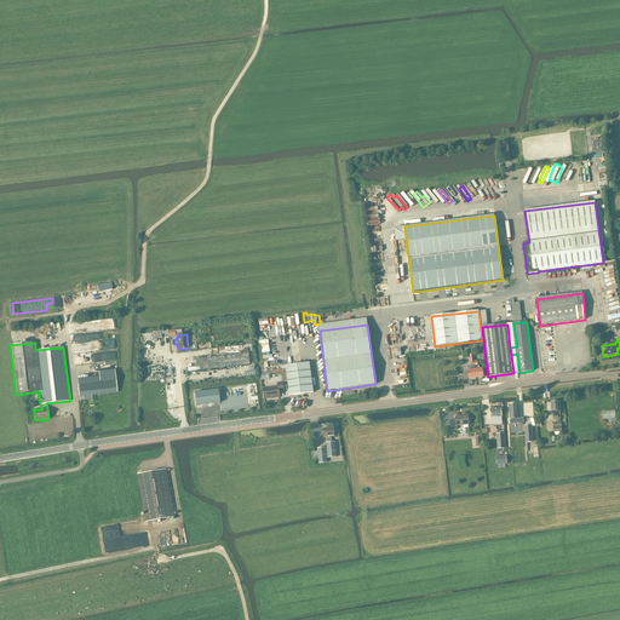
[(395,356),(407,355),(407,348),(405,348),(405,344),(391,344),(391,349),(395,349),(395,356)]
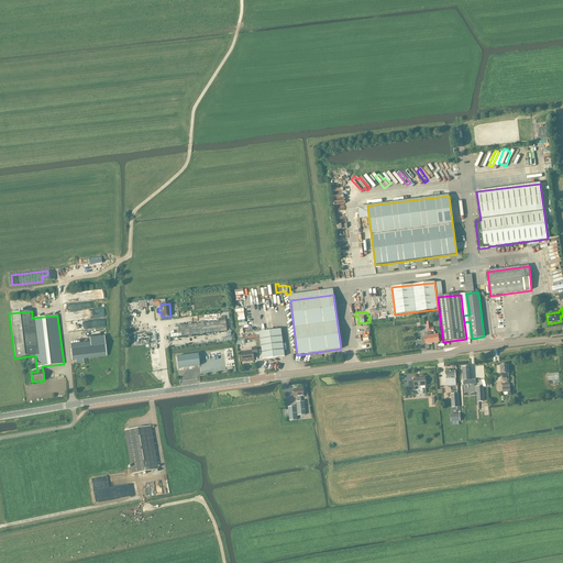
[(178,337),(227,331),(225,320),(222,321),(177,326),(178,337)]
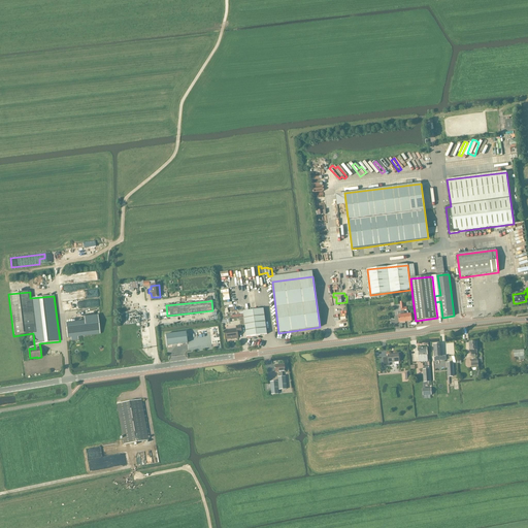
[(378,306),(370,307),(372,321),(381,320),(378,306)]
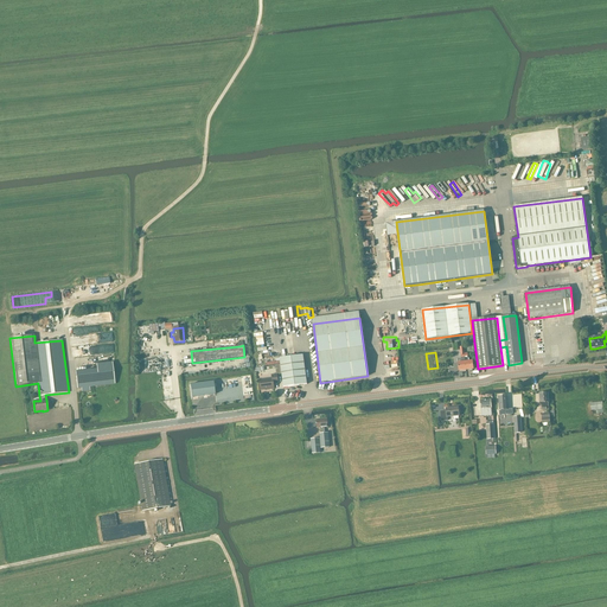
[(426,353),(416,355),(417,370),(428,369),(426,353)]
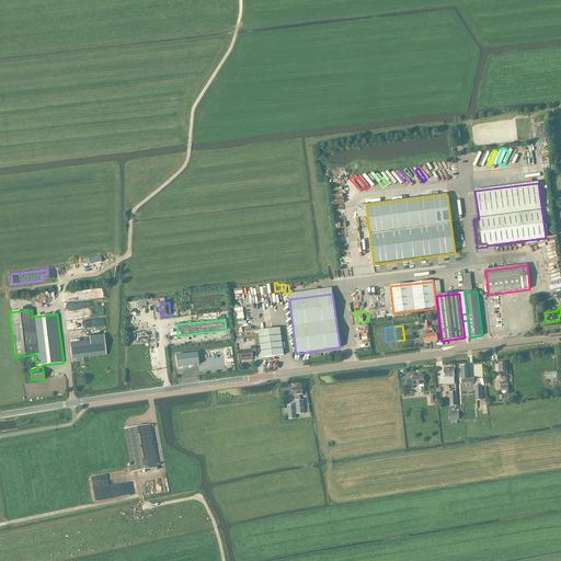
[(385,328),(376,329),(377,343),(386,342),(385,328)]
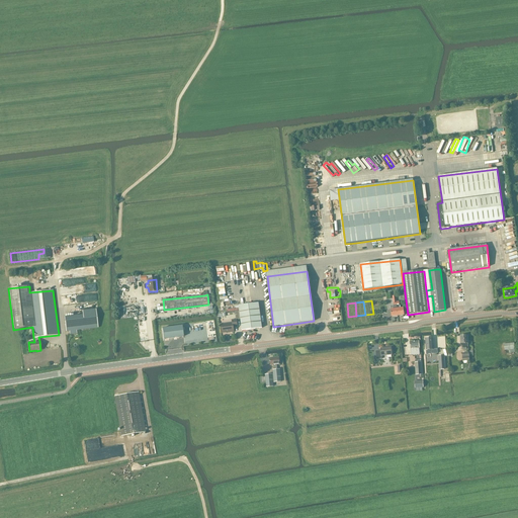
[(242,331),(262,328),(259,304),(239,306),(239,309),(239,311),(242,331)]
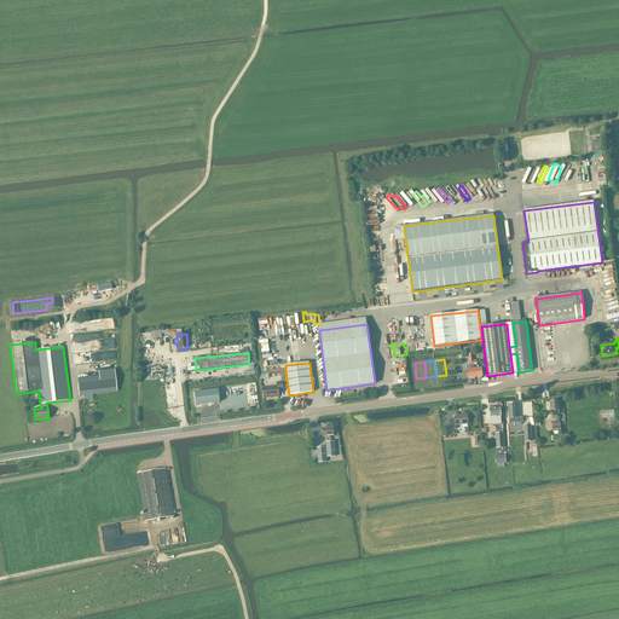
[(79,397),(117,392),(115,370),(98,371),(99,376),(76,379),(79,397)]
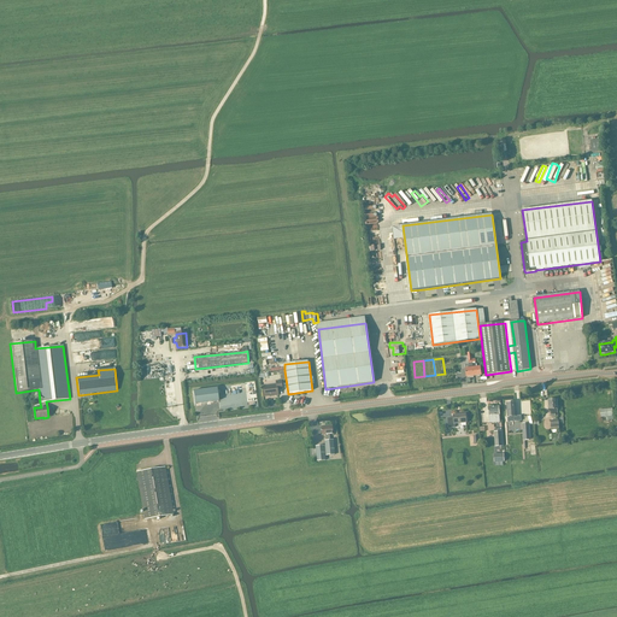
[(277,386),(263,387),(265,397),(274,395),(274,397),(278,395),(278,389),(283,389),(282,381),(276,382),(277,386)]
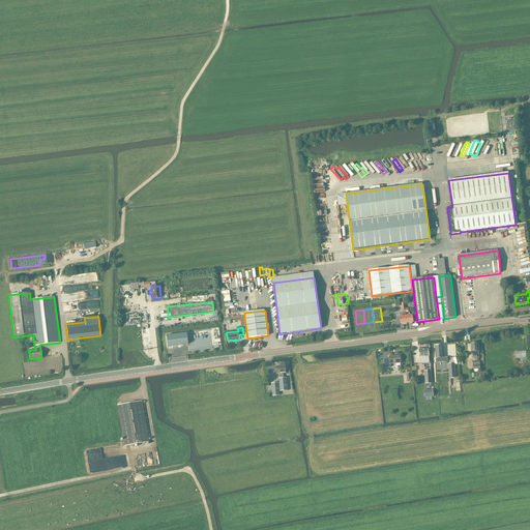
[(186,333),(166,336),(168,347),(187,345),(186,333)]
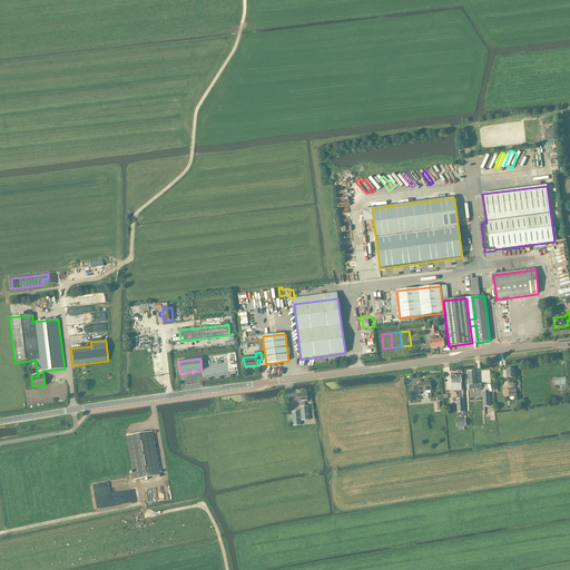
[(514,369),(507,370),(507,381),(509,381),(509,385),(516,385),(514,369)]
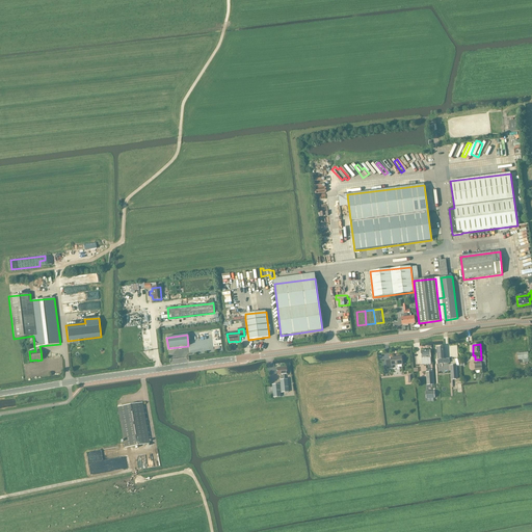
[(449,358),(445,358),(444,347),(436,347),(437,360),(437,364),(449,363),(449,358)]
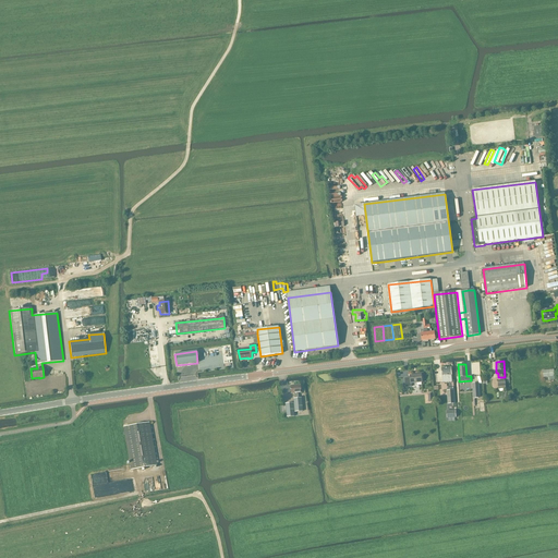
[(451,367),(441,368),(441,376),(443,376),(443,377),(443,378),(445,378),(445,383),(452,383),(451,375),(451,367)]
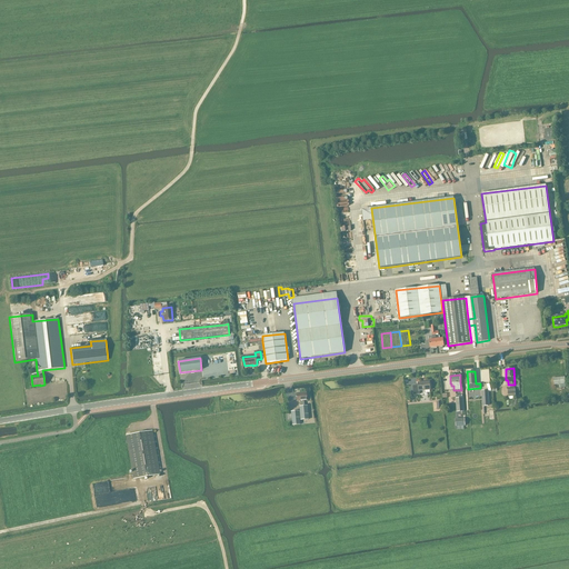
[(565,377),(553,378),(555,385),(561,385),(561,388),(566,387),(566,383),(565,377)]
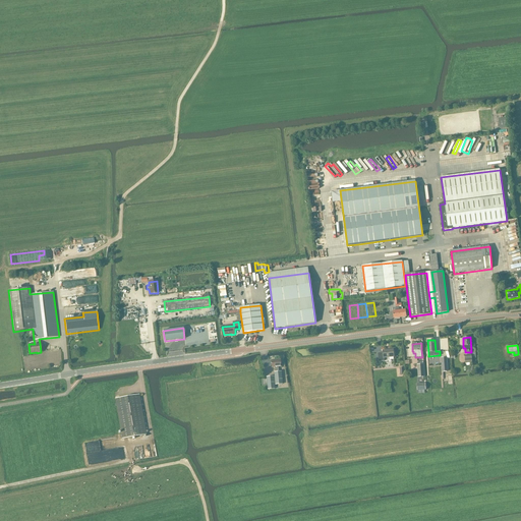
[(383,353),(378,353),(379,361),(384,361),(384,358),(394,357),(393,350),(383,351),(383,353)]
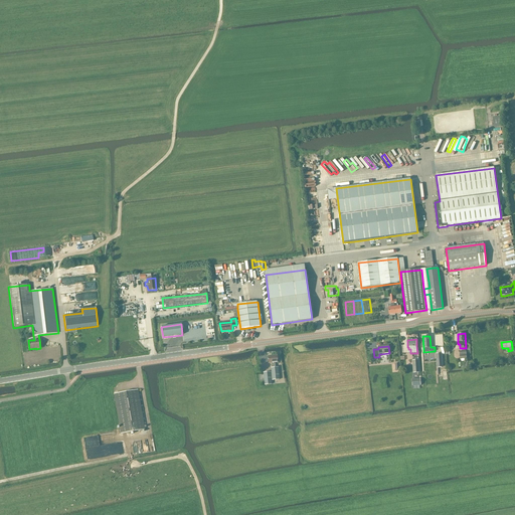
[(272,372),(264,373),(265,385),(272,384),(272,380),(280,379),(279,367),(276,367),(276,363),(278,362),(278,355),(269,356),(269,363),(272,363),(273,368),(272,368),(272,372)]
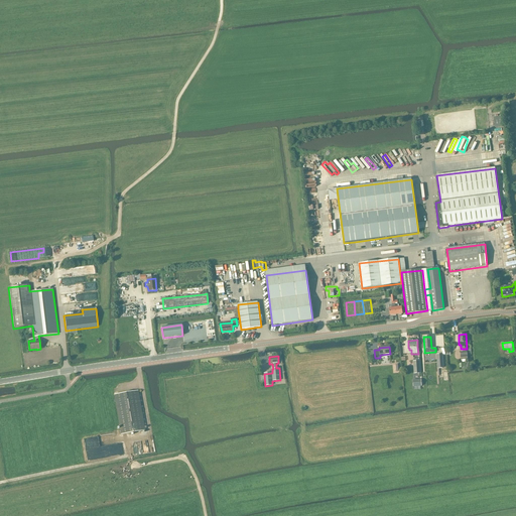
[(121,434),(145,430),(138,390),(114,395),(121,434)]
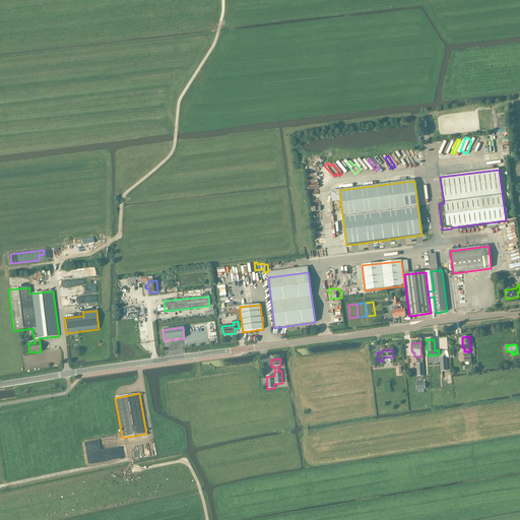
[(86,442),(86,451),(100,451),(100,442),(86,442)]
